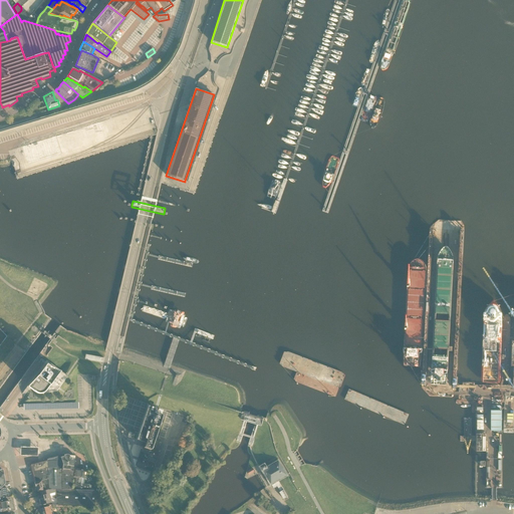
[(135,220),(135,221),(134,225),(134,226),(135,226),(152,230),(153,230),(154,225),(154,224),(136,220),(135,220)]
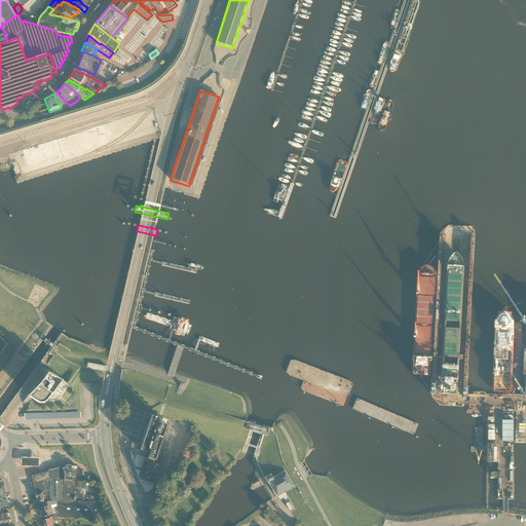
[(431,398),(440,407),(462,407),(467,401),(476,233),(472,227),(449,225),(440,230),(431,398)]
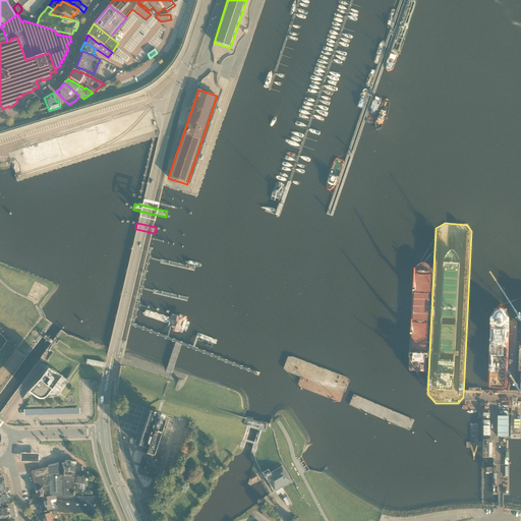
[(130,246),(129,250),(130,250),(130,251),(149,255),(150,254),(151,251),(151,250),(150,250),(132,245),(131,245),(131,246),(130,246)]
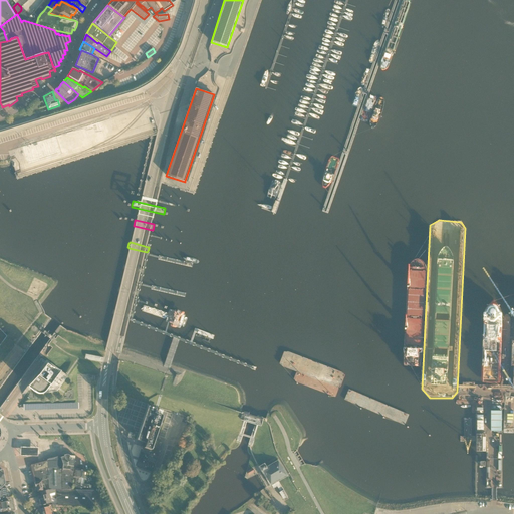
[(123,265),(122,269),(123,269),(123,270),(142,274),(143,274),(144,270),(144,269),(143,269),(124,265),(123,265)]
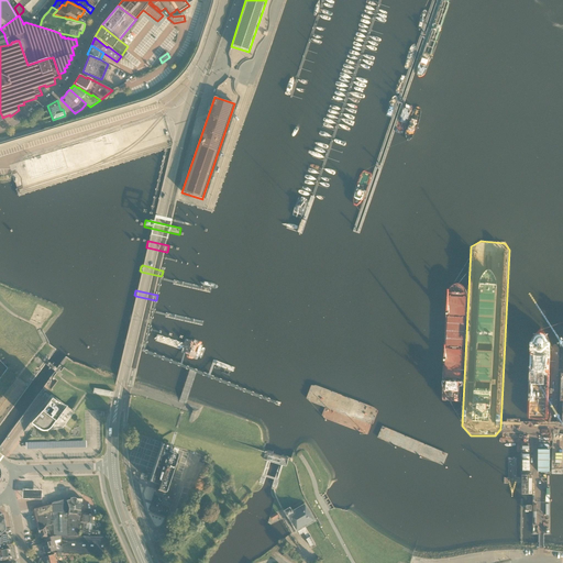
[(130,316),(129,320),(130,321),(150,326),(150,324),(151,320),(131,315),(130,315),(130,316)]
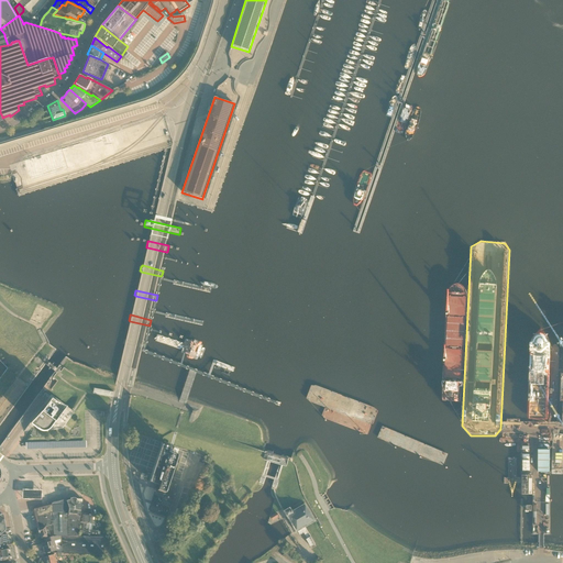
[(124,340),(123,340),(123,344),(123,345),(143,350),(144,350),(144,349),(145,345),(145,344),(144,344),(125,339),(124,339),(124,340)]
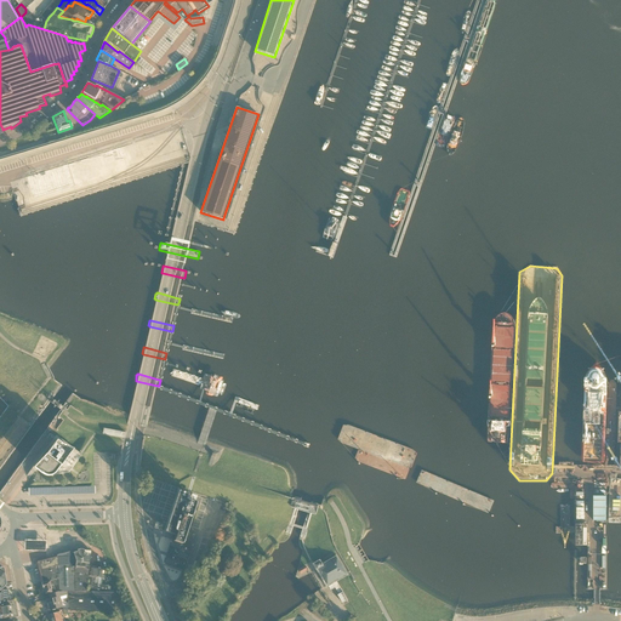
[(102,433),(124,438),(125,432),(103,427),(102,433)]
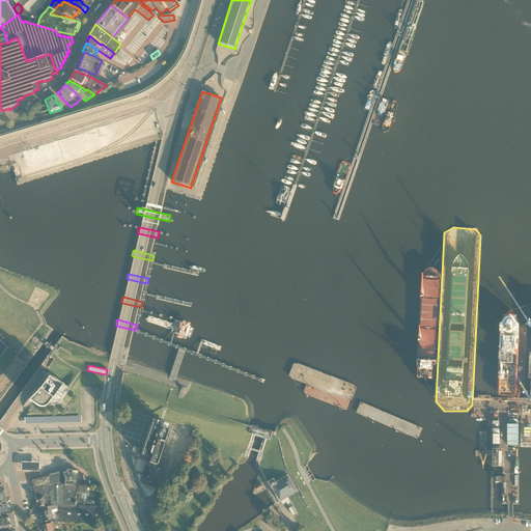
[(61,386),(49,376),(30,400),(36,406),(38,407),(40,407),(43,407),(45,407),(47,406),(48,403),(61,386)]
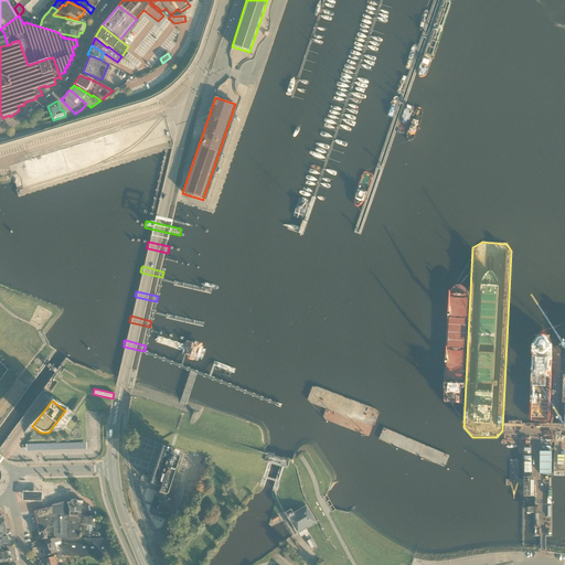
[(170,449),(163,447),(150,486),(157,488),(149,514),(168,520),(178,488),(169,486),(178,458),(168,455),(170,449)]
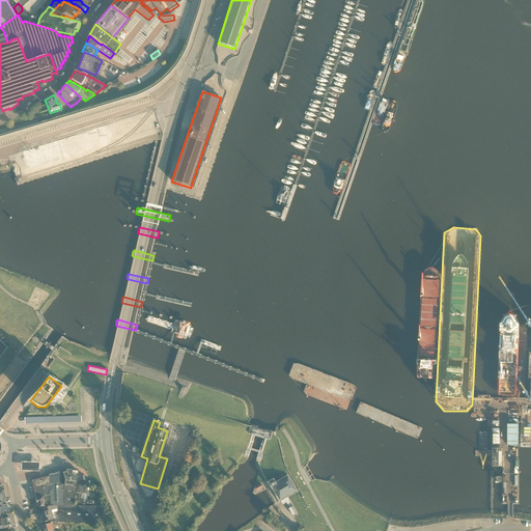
[(507,424),(507,445),(519,445),(519,424),(507,424)]
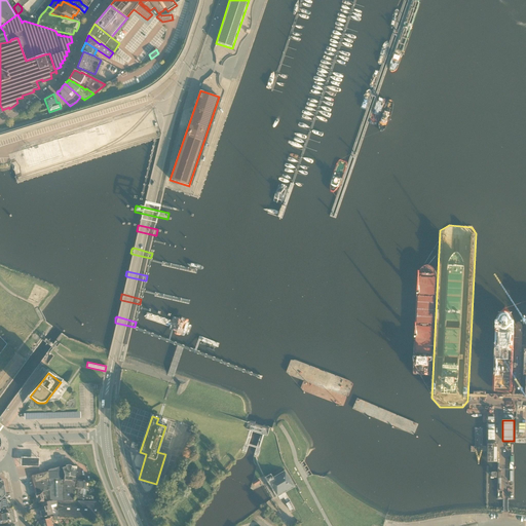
[(488,442),(487,462),(496,462),(497,442),(488,442)]
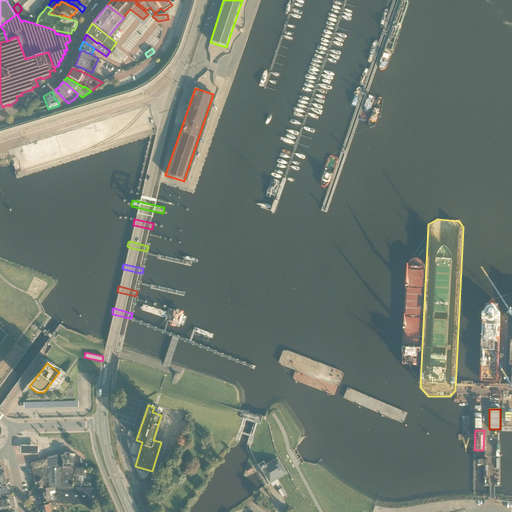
[(31,446),(20,445),(20,454),(30,454),(37,454),(38,446),(31,446)]
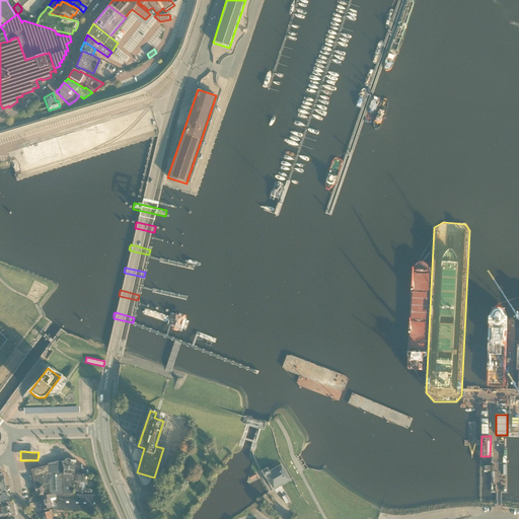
[(72,494),(73,489),(76,460),(68,458),(61,460),(60,460),(60,461),(49,464),(49,463),(48,463),(48,464),(31,468),(30,470),(31,476),(34,488),(43,486),(49,484),(50,494),(56,494),(57,497),(59,510),(96,512),(97,495),(89,495),(78,495),(72,494)]
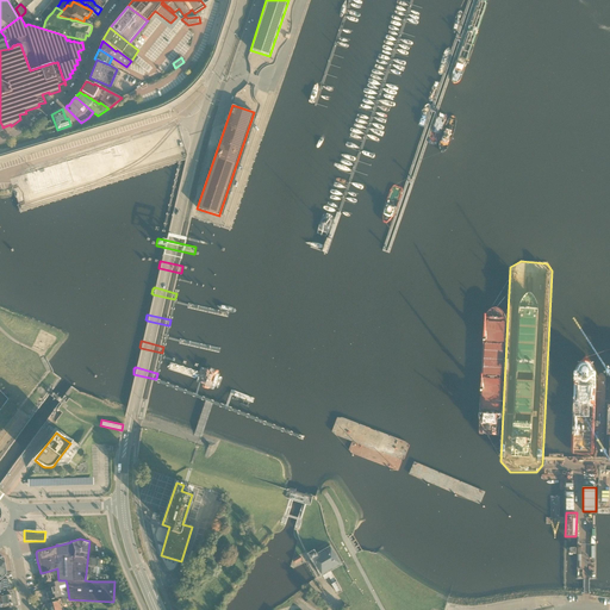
[(342,564),(331,547),(318,554),(318,555),(315,551),(309,554),(322,576),(323,576),(325,580),(330,578),(334,584),(332,584),(337,592),(342,590),(330,571),(342,564)]
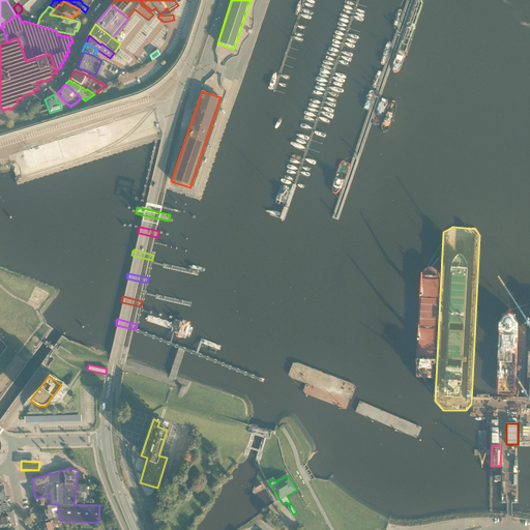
[(78,500),(77,499),(75,499),(74,504),(80,505),(82,484),(77,483),(76,492),(79,493),(78,500)]
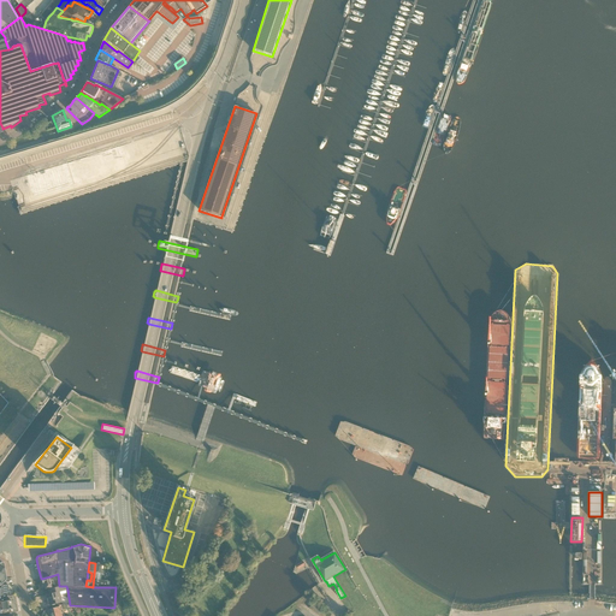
[(101,573),(102,563),(95,563),(93,587),(106,587),(107,581),(96,580),(98,573),(101,573)]
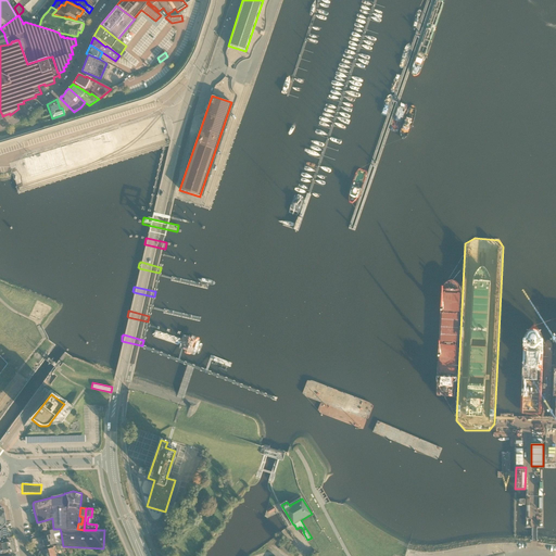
[(49,529),(48,523),(46,523),(46,520),(37,522),(39,527),(40,532),(49,529)]
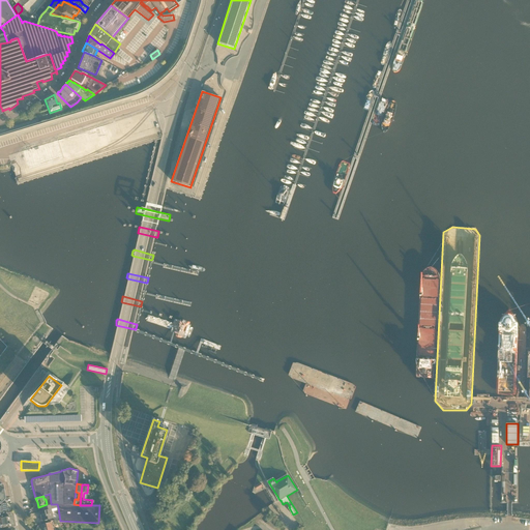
[(0,514),(8,513),(8,512),(6,503),(2,504),(0,506),(0,514)]
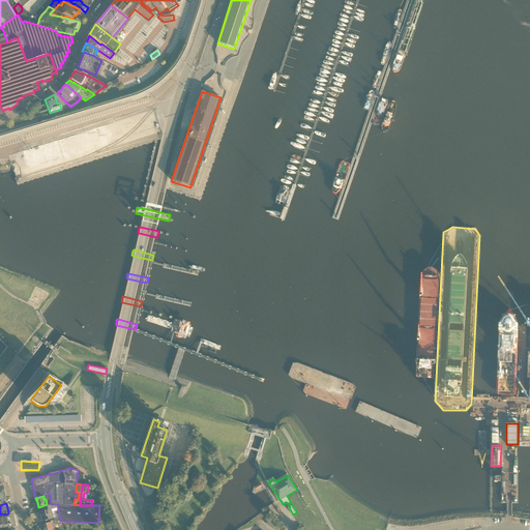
[(52,509),(58,507),(57,504),(51,504),(41,507),(42,511),(39,511),(42,521),(54,518),(52,509)]
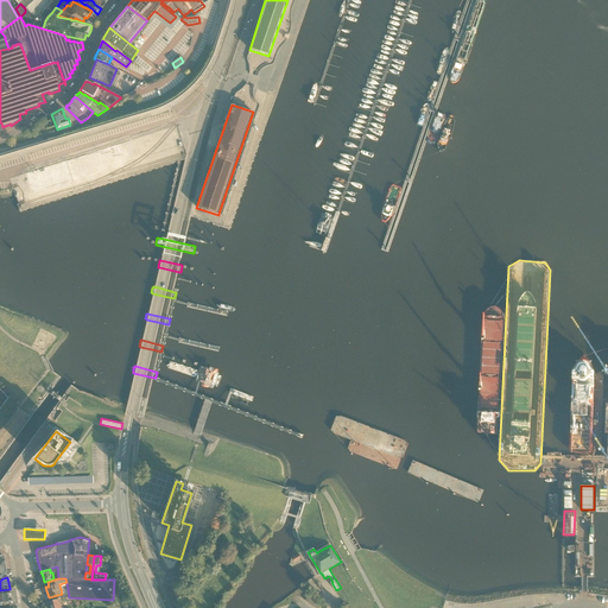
[(0,601),(1,606),(11,603),(11,602),(12,602),(12,600),(11,599),(10,595),(11,594),(11,593),(10,591),(8,590),(0,591),(0,601)]
